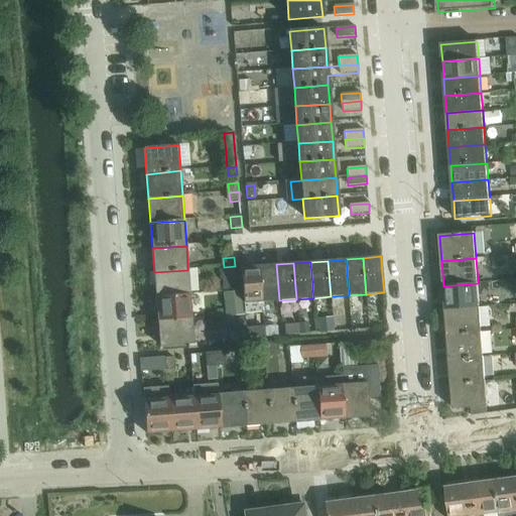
[(279,300),(276,264),(259,266),(262,302),(279,300)]
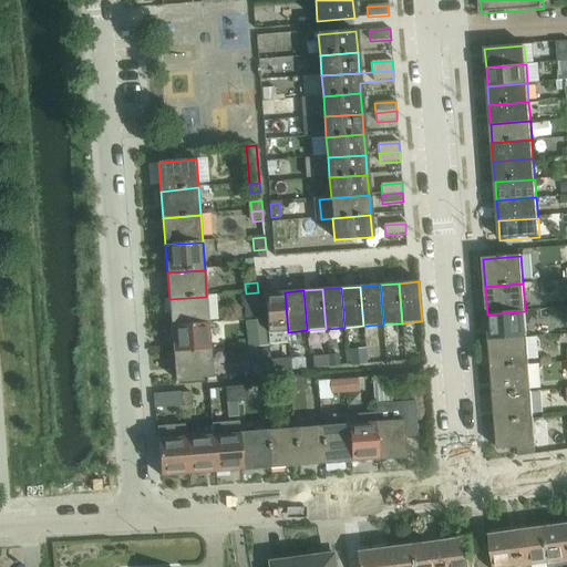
[(288,332),(285,292),(265,294),(268,333),(288,332)]
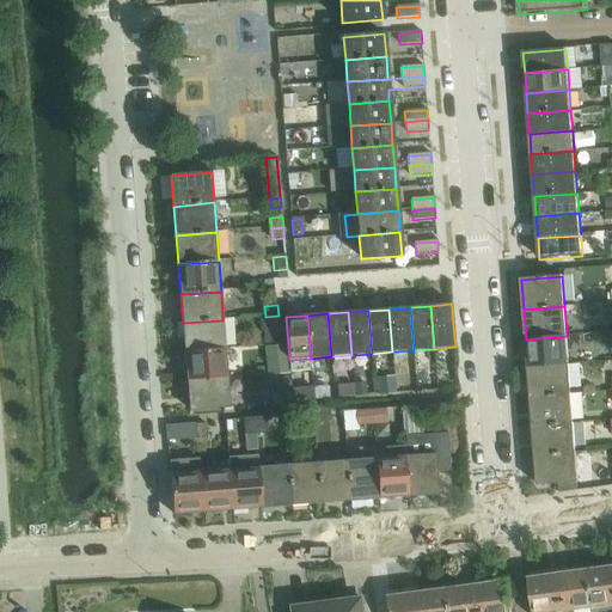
[(225,350),(222,320),(183,323),(185,353),(225,350)]
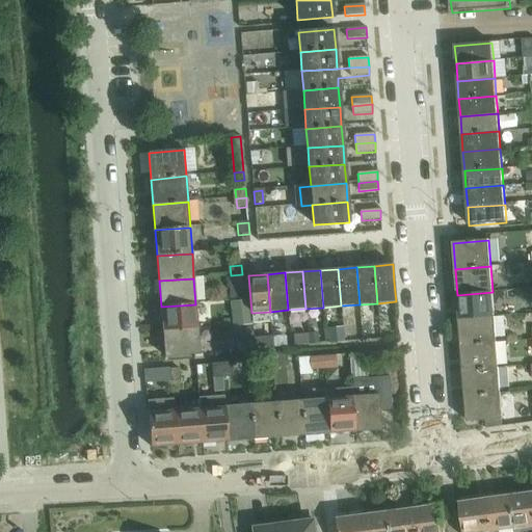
[(244,300),(243,290),(232,291),(233,301),(244,300)]
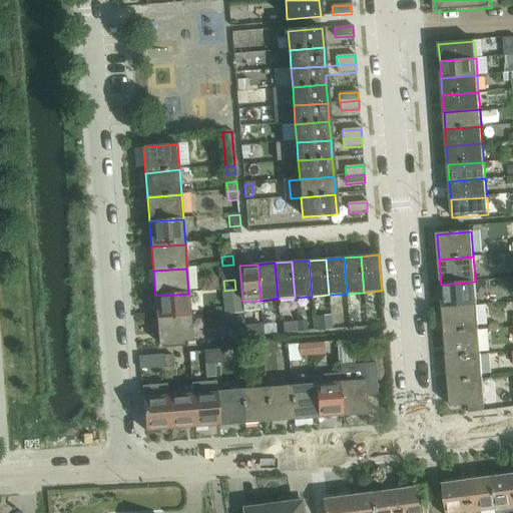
[(477,307),(475,282),(441,285),(443,310),(477,307)]
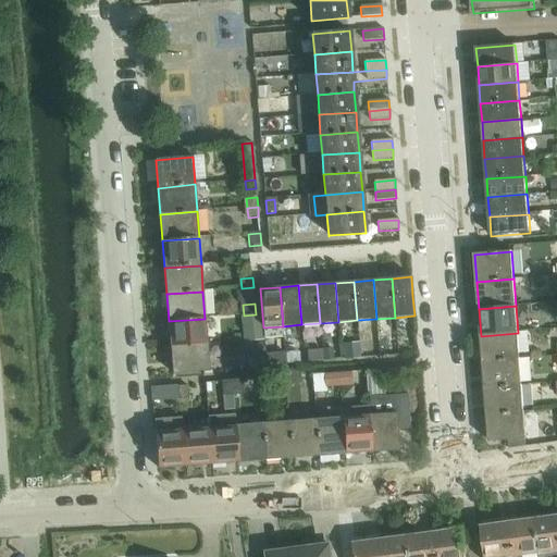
[(207,344),(205,319),(169,321),(170,347),(207,344)]
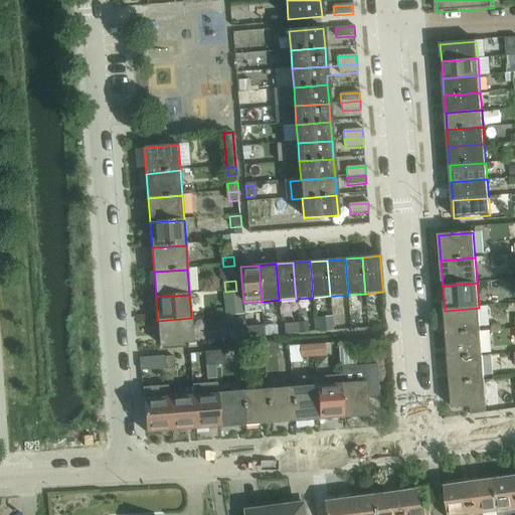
[(239,299),(223,300),(225,315),(232,315),(241,314),(239,299)]
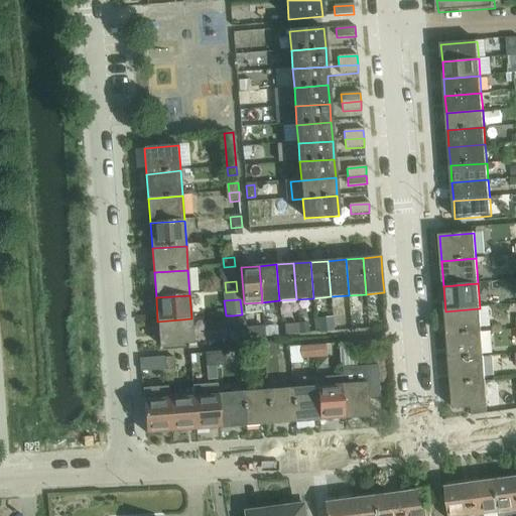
[(482,335),(480,308),(445,311),(447,337),(482,335)]
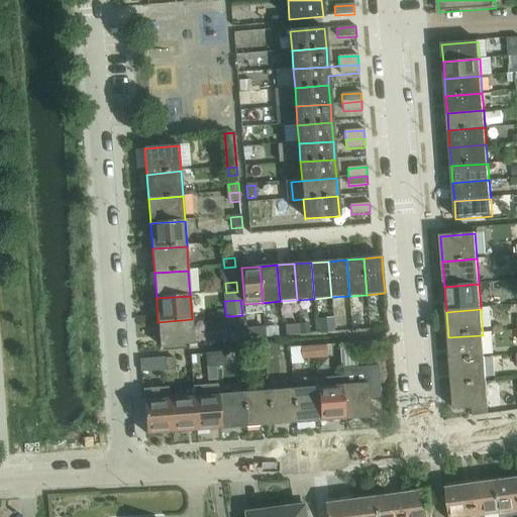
[(224,332),(245,330),(243,317),(223,319),(224,332)]
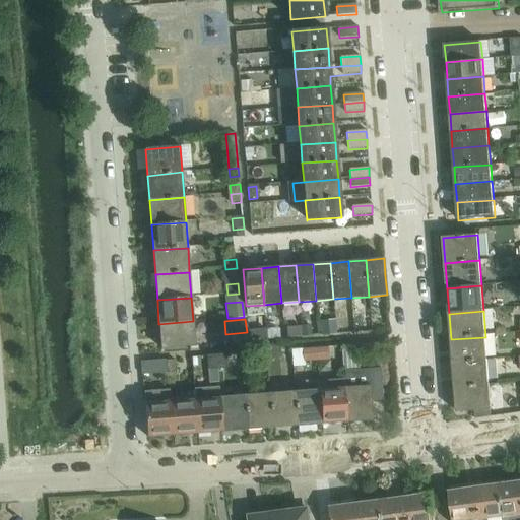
[(195,346),(193,321),(158,324),(160,349),(195,346)]
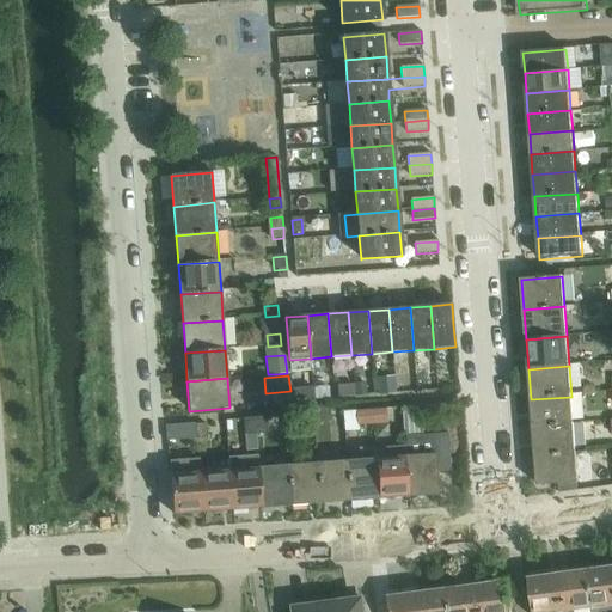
[(314,387),(314,399),(329,399),(329,386),(314,387)]
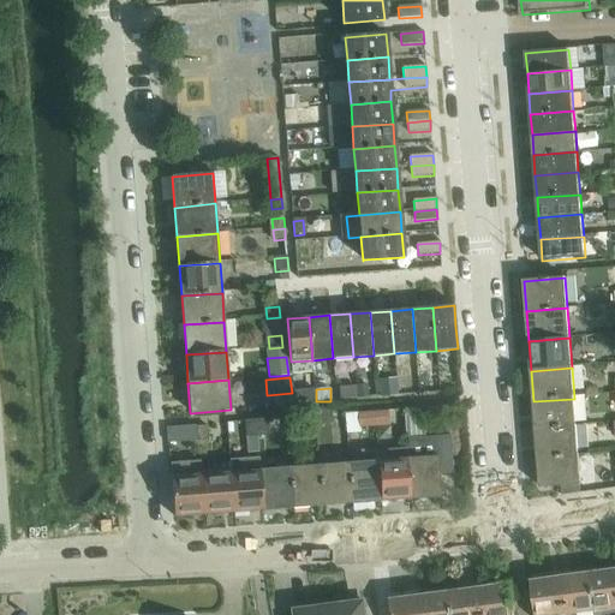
[(577,427),(574,399),(533,401),(536,430),(577,427)]
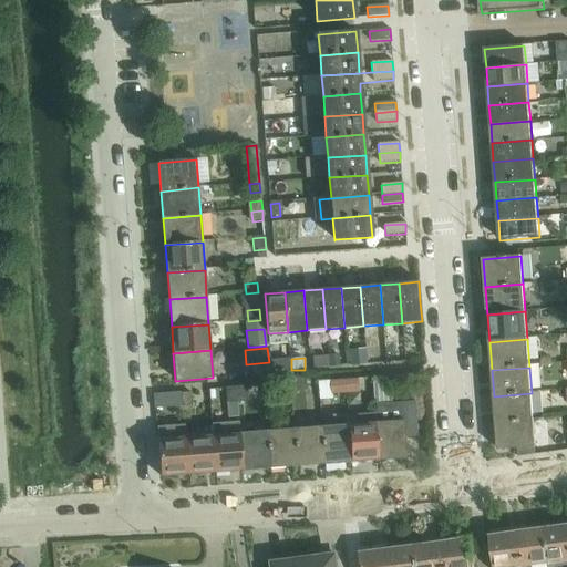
[(292,388),(291,377),(277,378),(278,389),(292,388)]
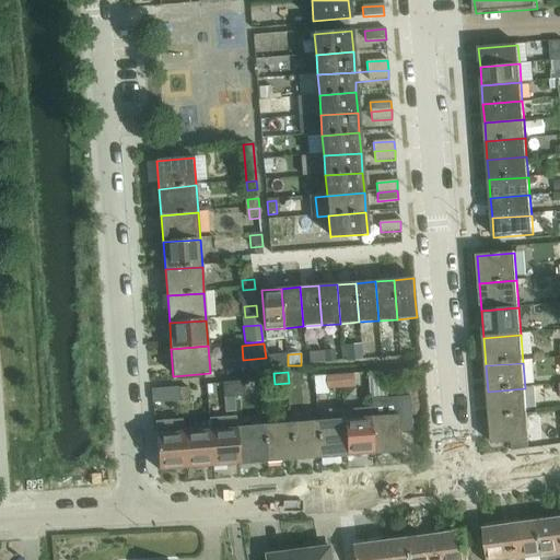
[(302,372),(288,372),(289,383),(289,387),(303,386),(302,378),(302,372)]
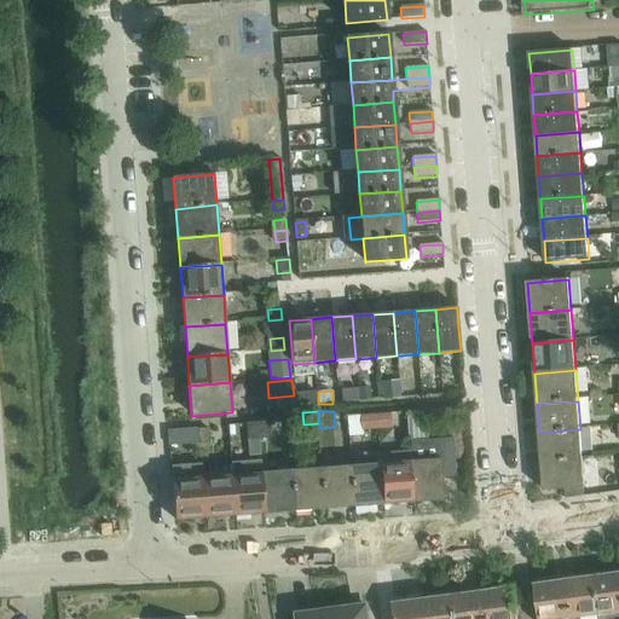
[(391,427),(389,414),(379,415),(380,428),(391,427)]
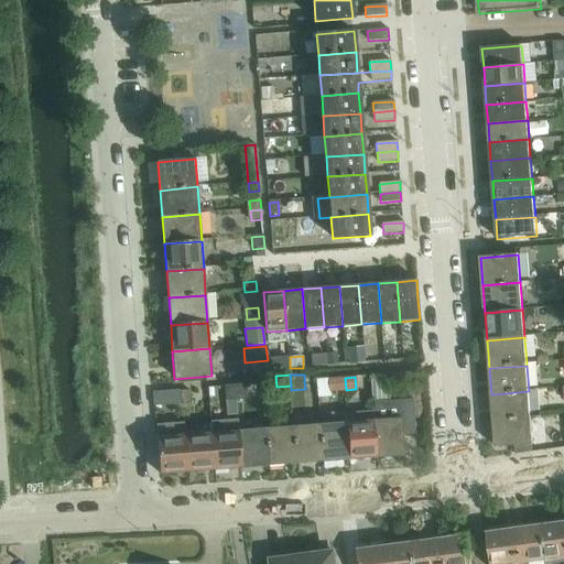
[(343,390),(342,378),(332,379),(333,391),(343,390)]
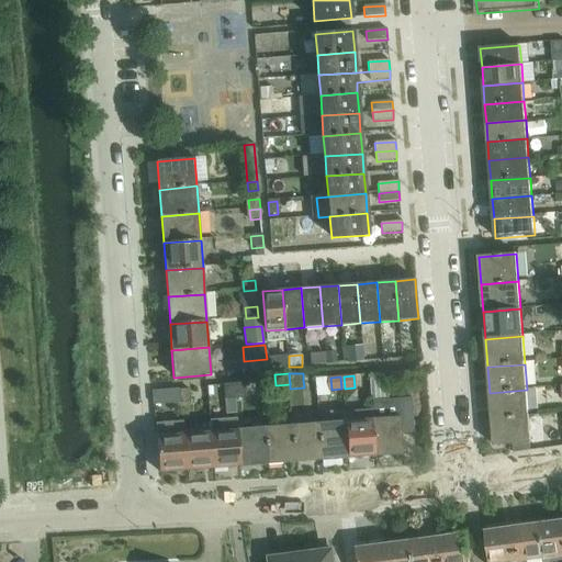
[(235,397),(234,384),(223,385),(224,398),(235,397)]
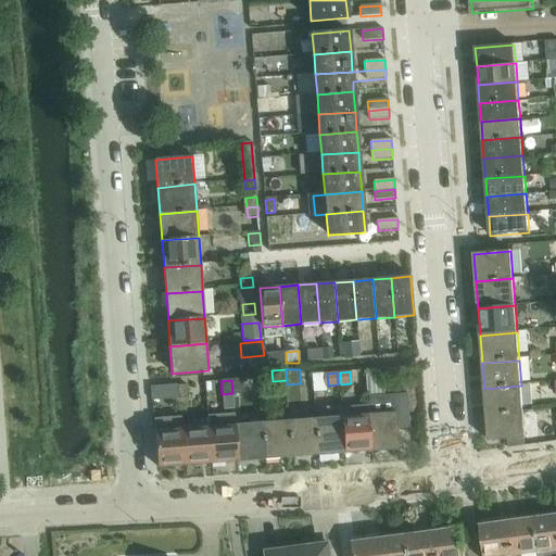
[(243,393),(242,380),(231,380),(232,393),(243,393)]
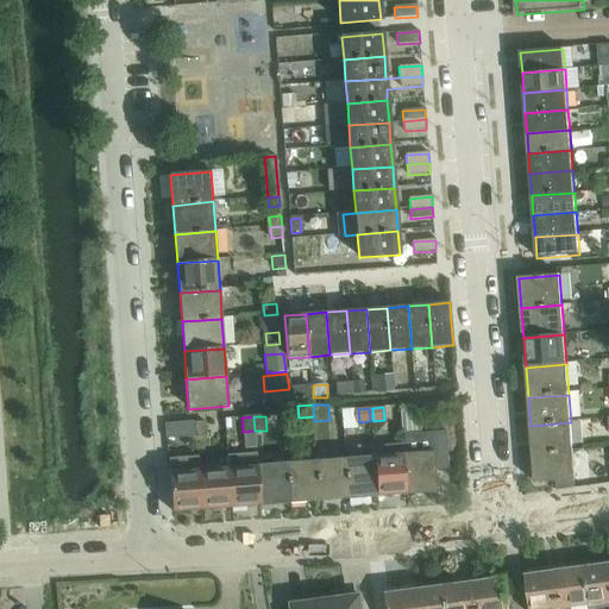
[(195,421),(165,424),(167,438),(196,435),(195,421)]
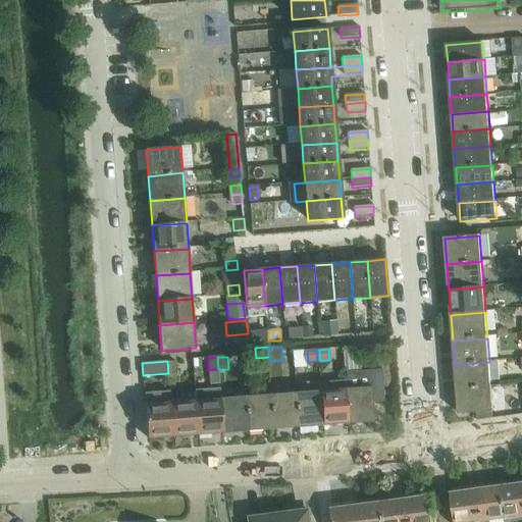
[(177,373),(177,361),(167,361),(168,373),(177,373)]
